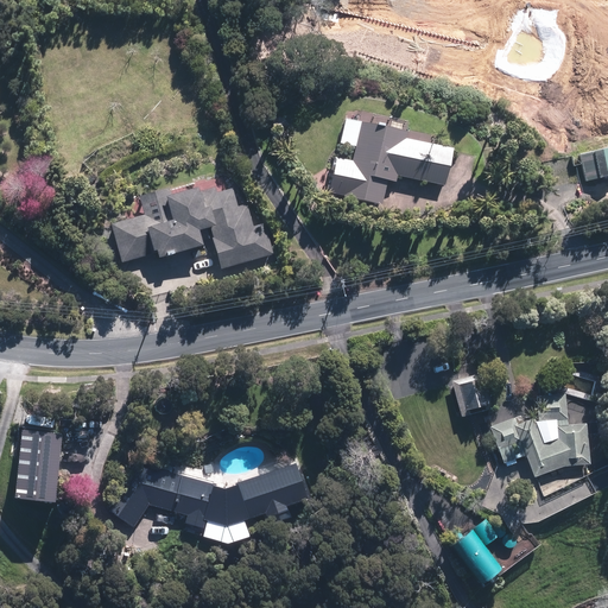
[(553,124),(546,133),(559,144),(567,135),(553,124)]
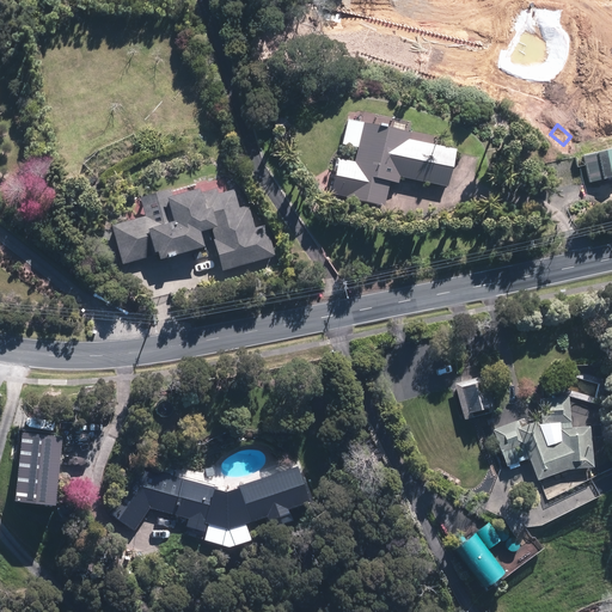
[(335,160),(329,195),(349,199),(349,200),(383,206),(389,175),(445,187),(452,152),(393,139),(395,133),(361,127),(355,164),(335,160)]
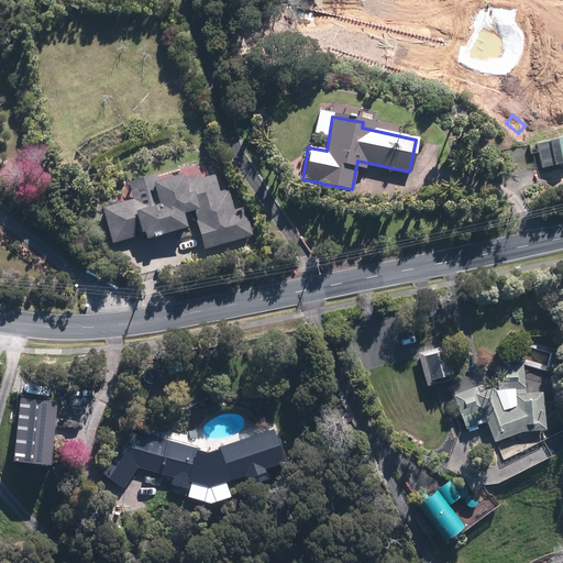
[(562,163),(562,136),(534,143),(540,168),(562,163)]
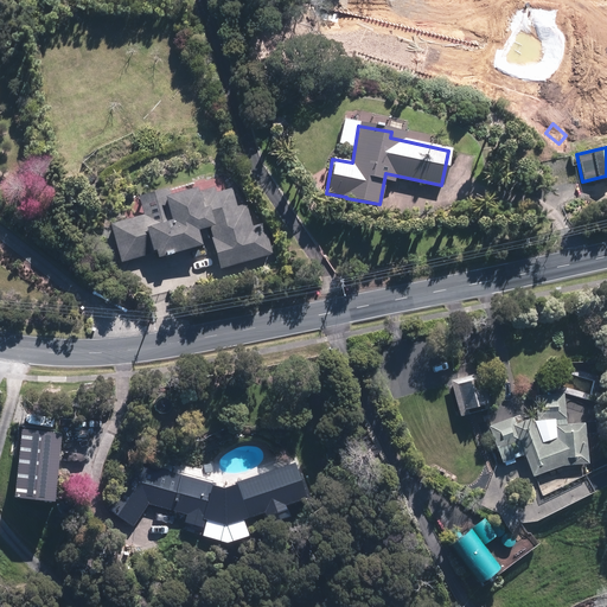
[(144,196),(147,215),(114,222),(125,264),(200,247),(198,234),(211,231),(216,254),(217,254),(222,268),(270,254),(262,224),(246,229),(237,189),(227,191),(224,180),(144,196)]
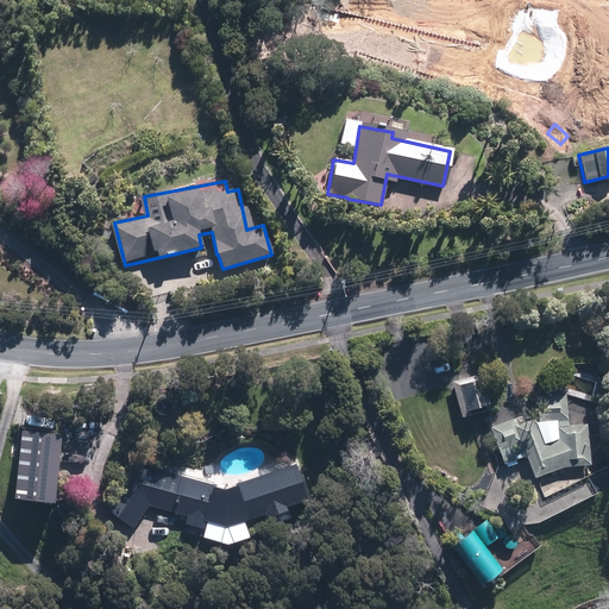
[(481,374),(453,381),(462,416),(490,409),(481,374)]
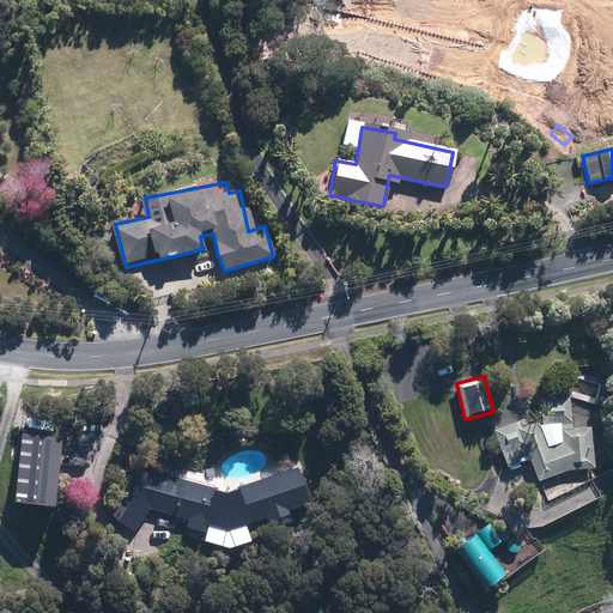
[(538,416),(493,430),(507,466),(529,457),(538,480),(571,469),(593,467),(592,423),(571,424),(570,398),(540,399),(541,423),(560,423),(560,442),(556,442),(554,436),(542,438),(538,416)]
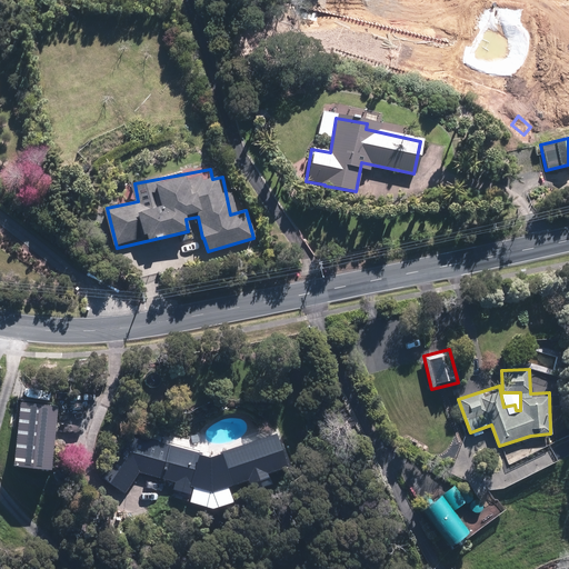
[(258,441),(209,456),(131,436),(102,477),(123,491),(138,471),(210,489),(210,488),(267,471),(258,441)]
